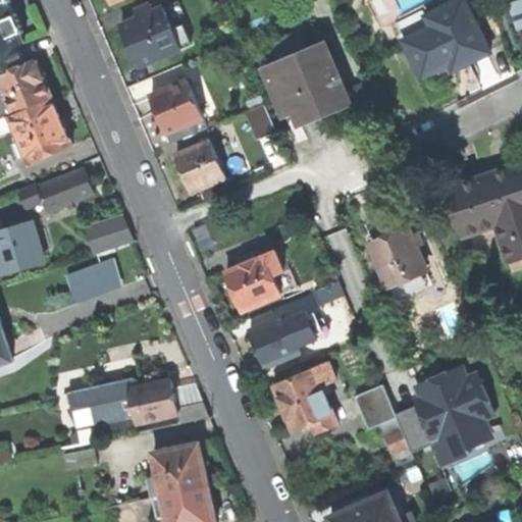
[(10,0),(0,0),(0,51),(19,44),(27,40),(15,13),(14,13),(11,6),(9,1),(10,0)]
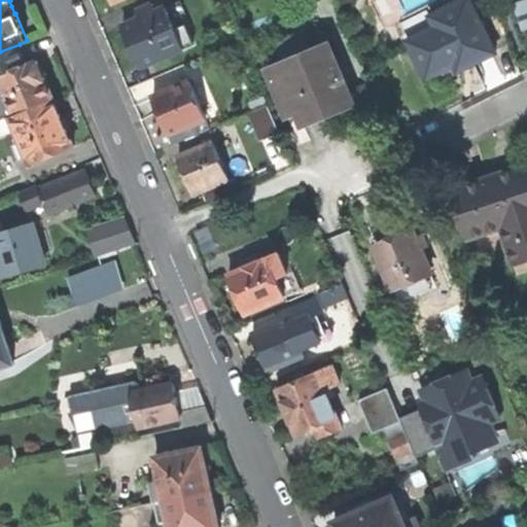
[(453,66),(457,73),(473,65),(497,54),(469,0),(465,0),(412,26),(417,37),(409,40),(427,78),(453,66)]
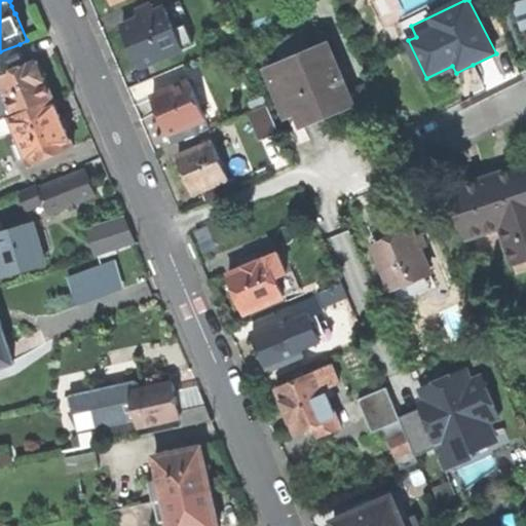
[(166,9),(124,27),(134,48),(142,69),(195,46),(188,26),(177,31),(166,9)]
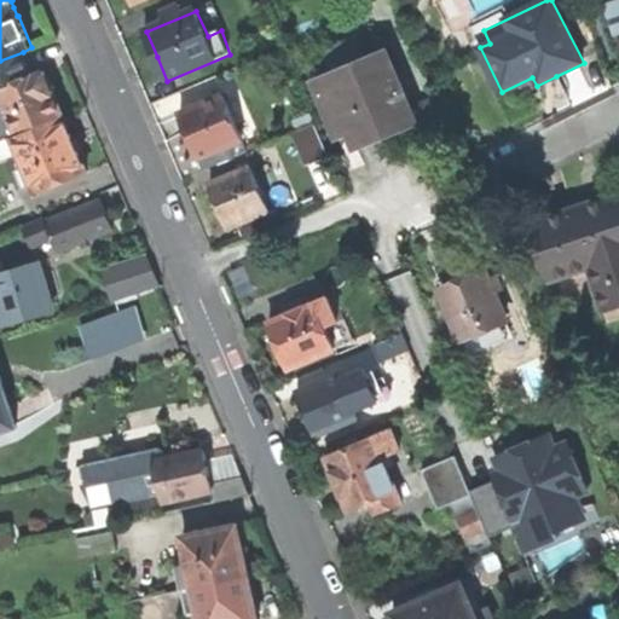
[(329,105),(345,143),(358,138),(363,149),(421,123),(391,53),(377,59),(369,40),(330,57),(339,76),(320,84),(329,105)]
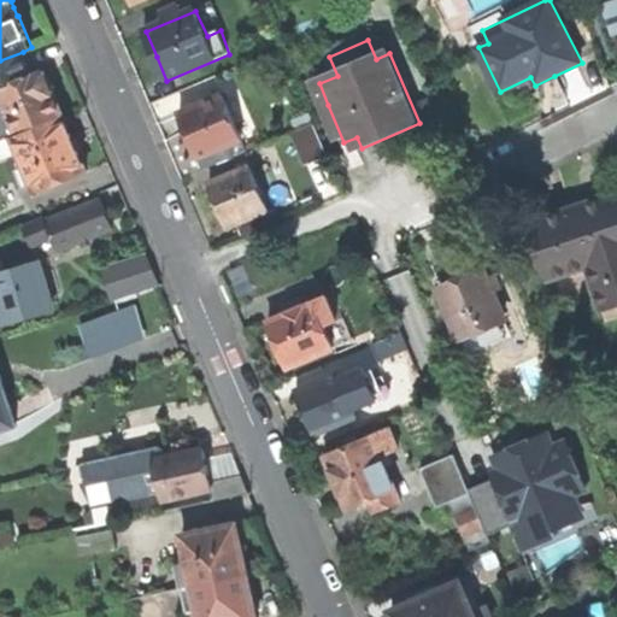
[(0,86),(31,74),(23,52),(0,60),(0,86)]
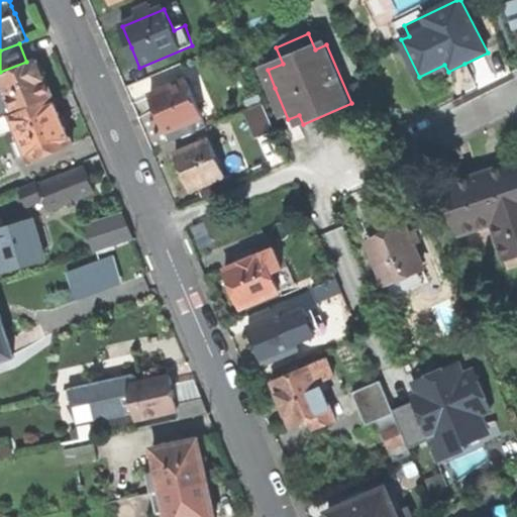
[(26,62),(0,72),(0,73),(4,84),(0,85),(0,116),(11,112),(53,95),(45,77),(36,57),(26,62)]
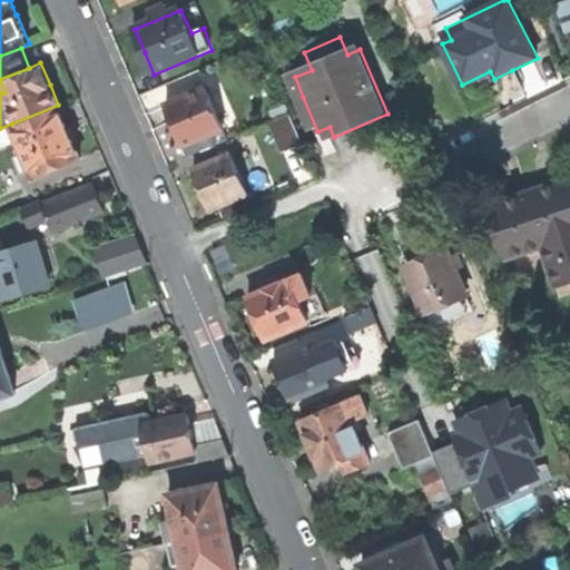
[(208,89),(167,106),(177,129),(189,157),(218,146),(215,136),(225,130),(208,89)]
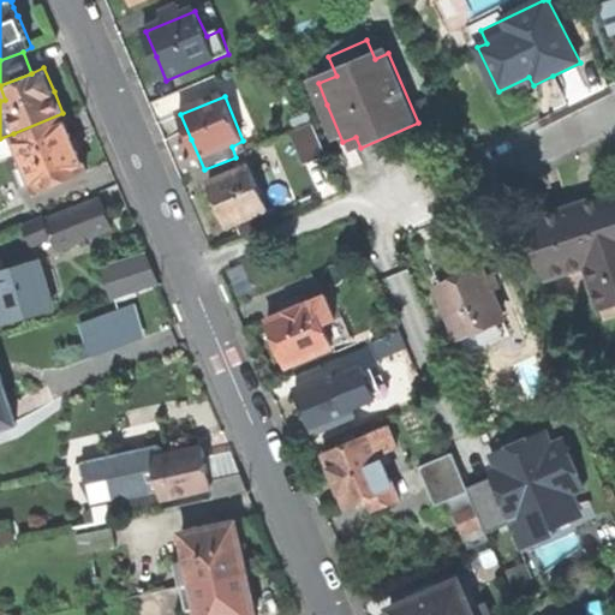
[(76,143),(63,113),(13,133),(19,149),(25,163),(17,167),(23,184),(34,180),(36,189),(87,168),(76,143)]
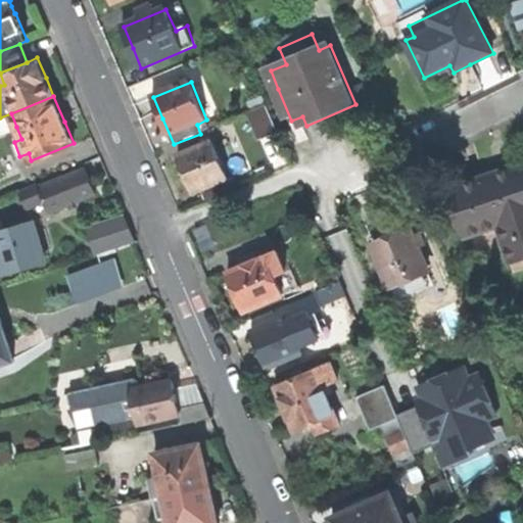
[(262,142),(280,135),(268,106),(249,113),(262,142)]
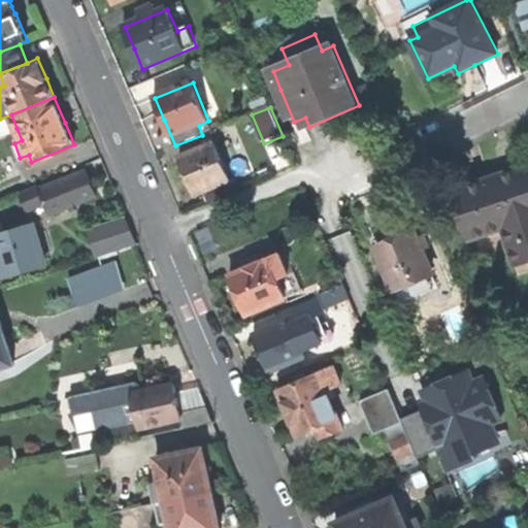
[(0,134),(17,128),(11,114),(0,119),(0,134)]
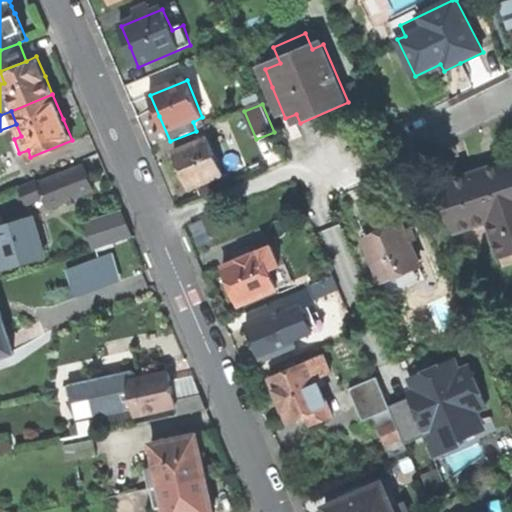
[(209,139),(174,153),(182,171),(191,190),(224,177),(209,139)]
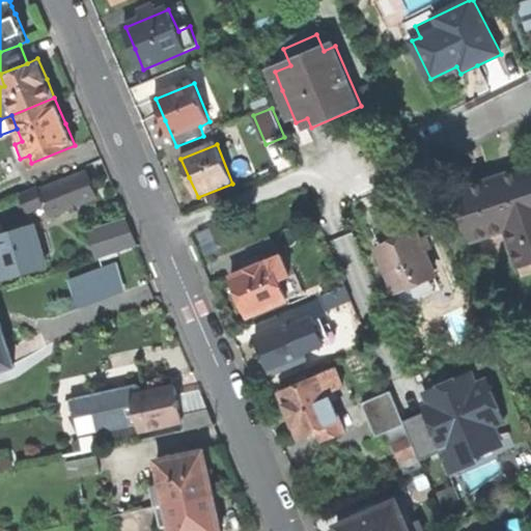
[(456,191),(474,244),(524,227),(530,251),(530,166),(500,177),(456,191)]
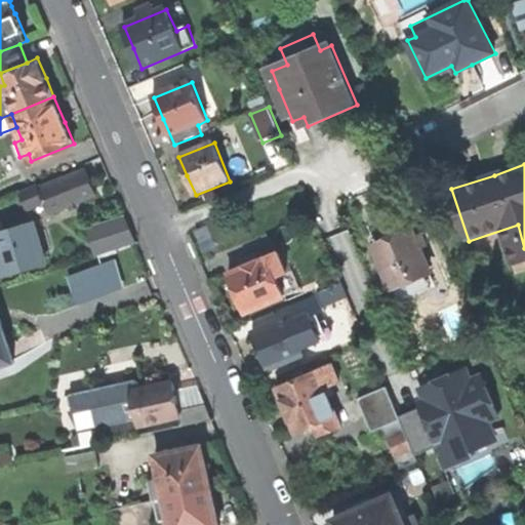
[(49,211),(95,193),(86,168),(40,186),(49,211)]
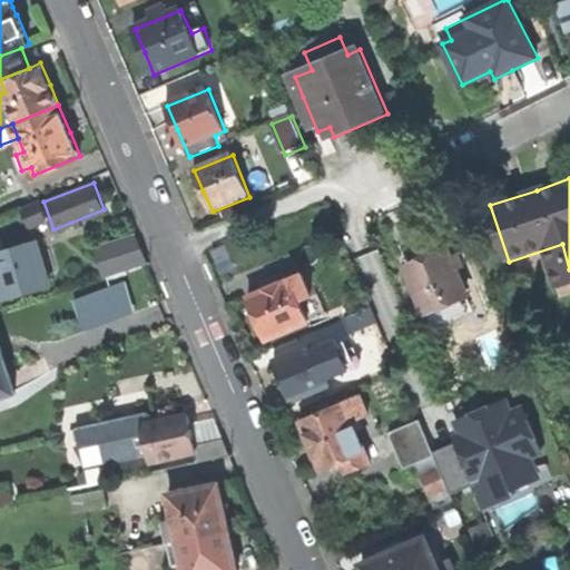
[(135,232),(110,239),(118,264),(102,269),(105,276),(148,263),(135,232)]
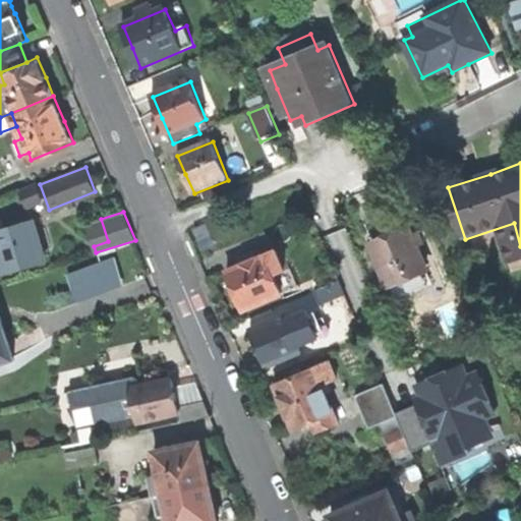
[(101,219),(87,224),(94,246),(108,241),(101,219)]
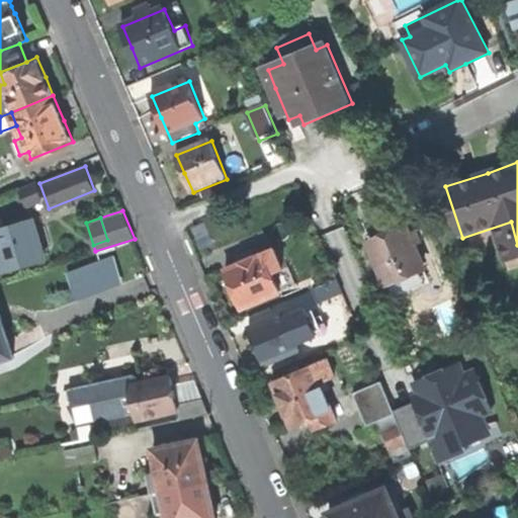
[(0,264),(4,264),(5,269),(45,257),(39,237),(33,219),(3,228),(0,220),(0,264)]
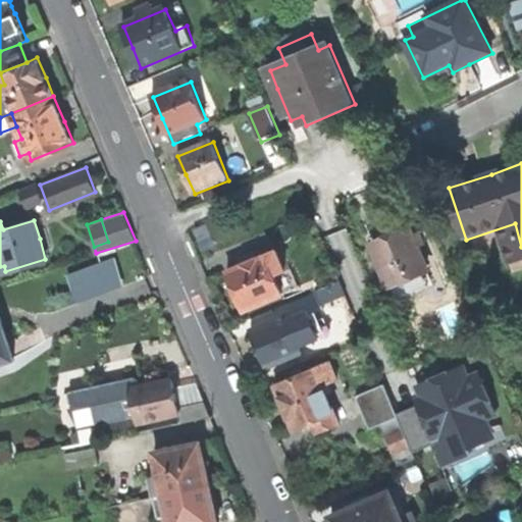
[(398,300),(429,285),(424,274),(430,272),(411,228),(390,238),(374,245),(398,300)]
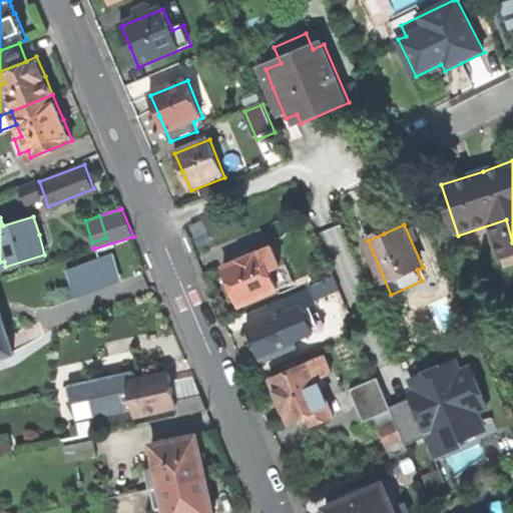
[(252,248),(237,255),(240,265),(225,271),(234,293),(240,308),(279,293),(272,274),(282,269),(274,247),(263,251),(264,253),(255,257),(252,248)]
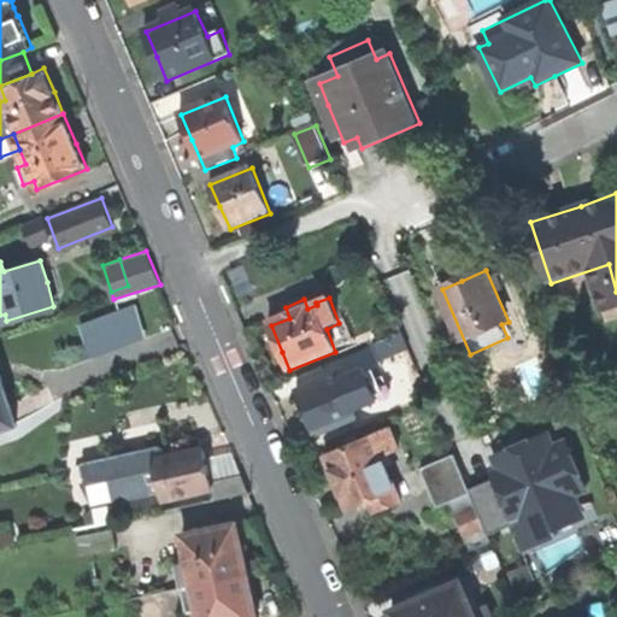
[(383,363),(411,351),(404,335),(377,346),(383,363)]
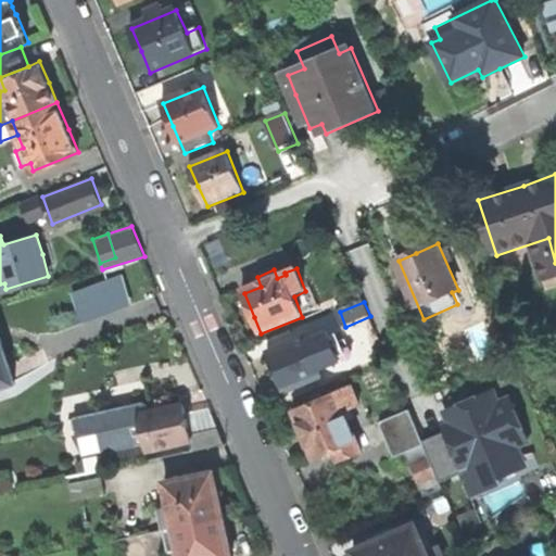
[(306,339),(270,353),(278,374),(286,391),(321,377),(319,371),(352,357),(346,342),(333,346),(329,336),(308,343),(306,339)]
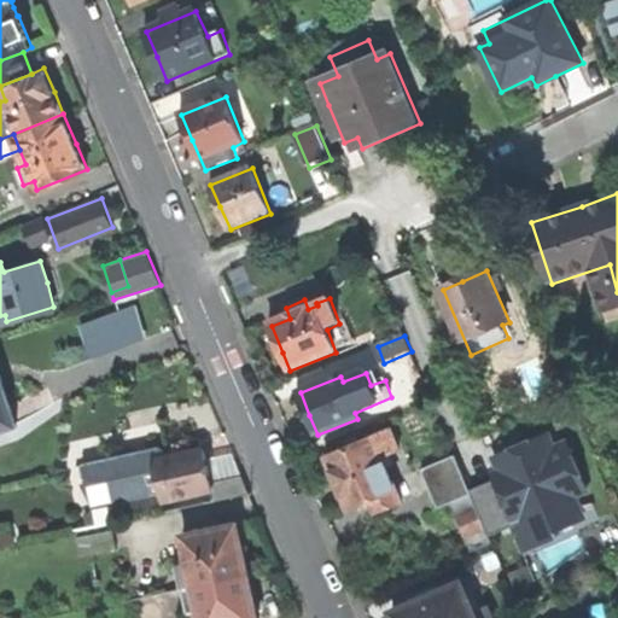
[(0,427),(16,423),(6,395),(0,375),(0,427)]
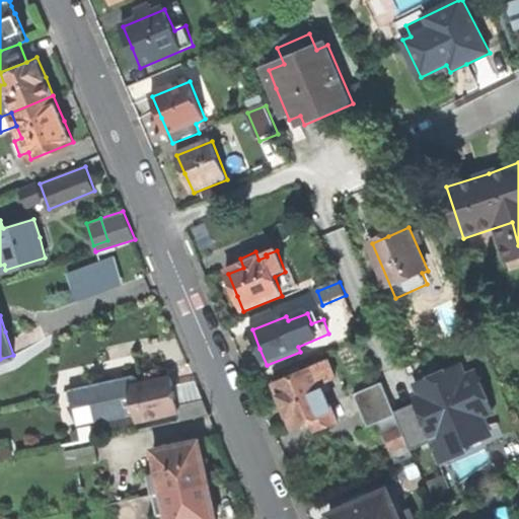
[(336,379),(329,364),(316,369),(315,368),(275,385),(284,405),(293,429),(313,422),(317,432),(339,422),(323,385),(336,379)]
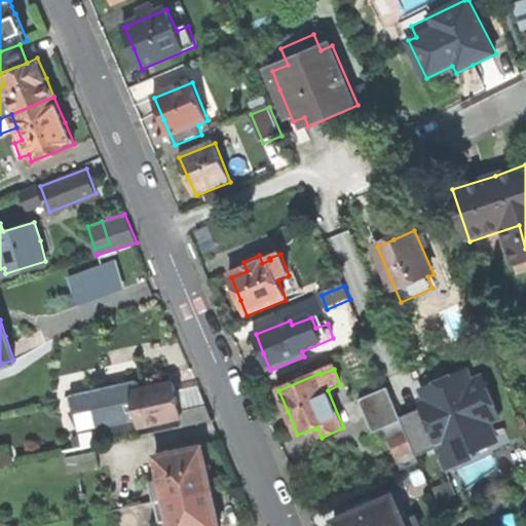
[(173,380),(121,391),(124,405),(130,404),(133,415),(139,414),(141,424),(148,422),(149,428),(156,427),(154,421),(181,415),(177,399),(173,380)]
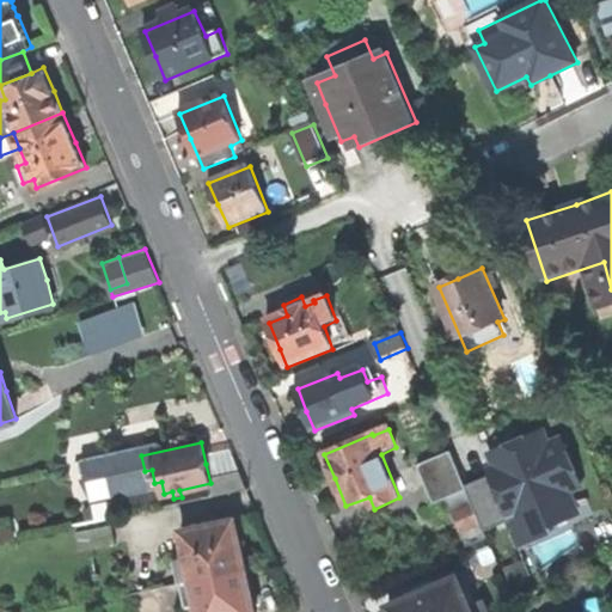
[(120,448),(84,457),(87,477),(124,470),(120,448)]
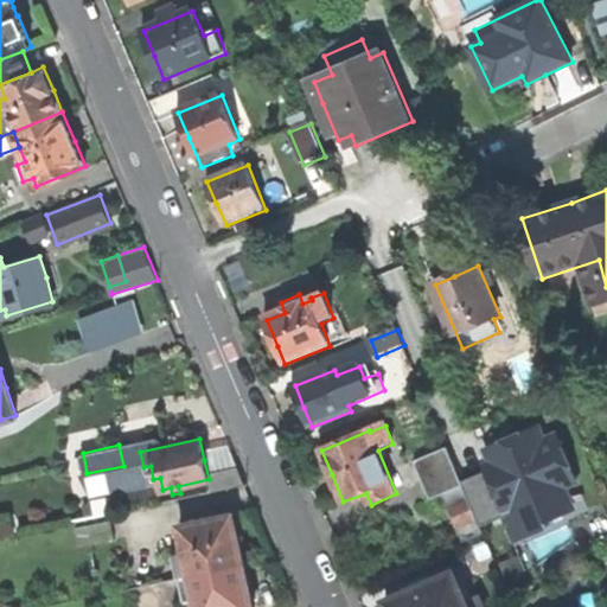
[(443,497),(465,487),(461,480),(448,449),(417,461),(434,502),(443,497)]
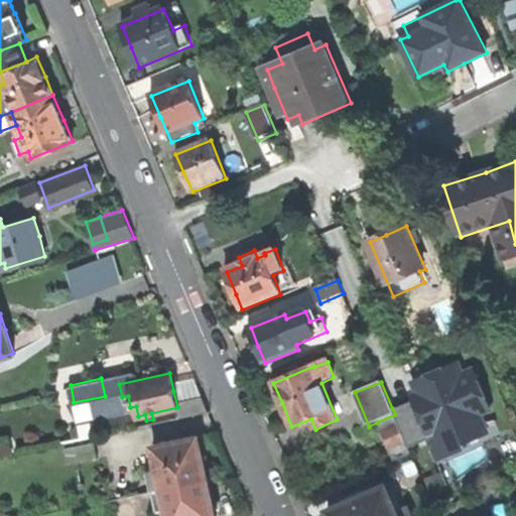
[(395,414),(407,443),(409,447),(433,436),(417,397),(392,408),(395,414)]
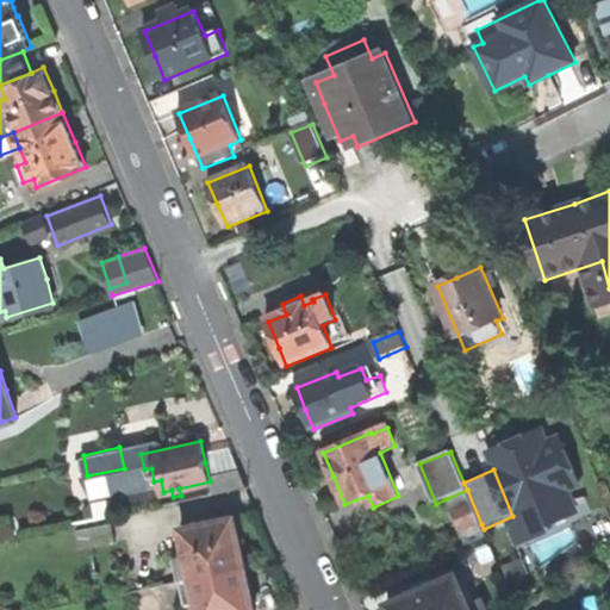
[(109,480),(89,484),(97,517),(116,514),(109,480)]
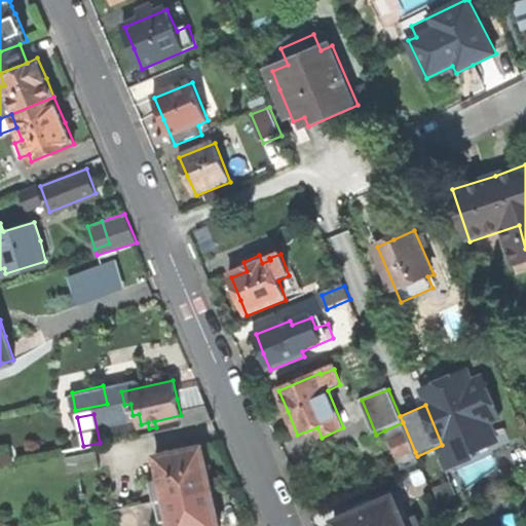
[(384,430),(397,460),(415,452),(403,422),(384,430)]
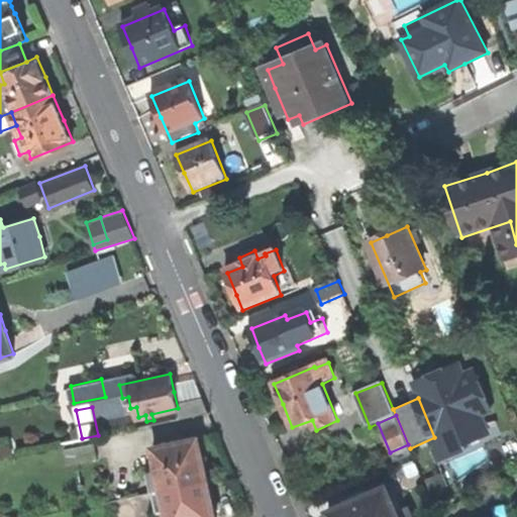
[(199,437),(154,446),(160,469),(149,471),(153,490),(208,478),(203,455),(199,437)]
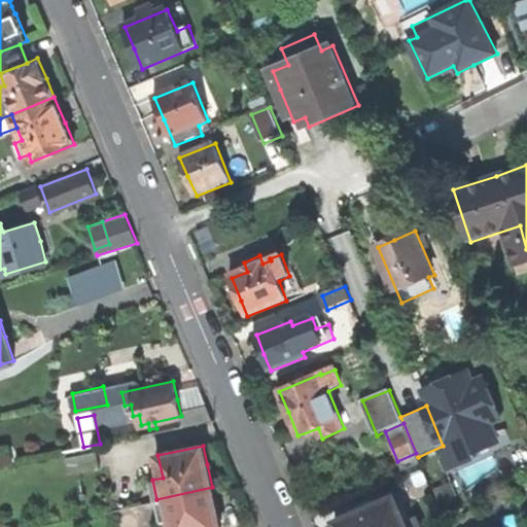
[(99,450),(67,457),(71,472),(102,466),(99,450)]
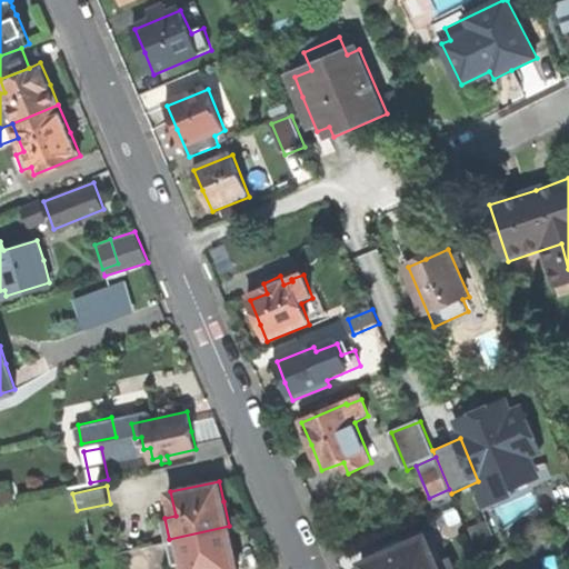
[(0,489),(0,503),(18,502),(17,489),(0,489)]
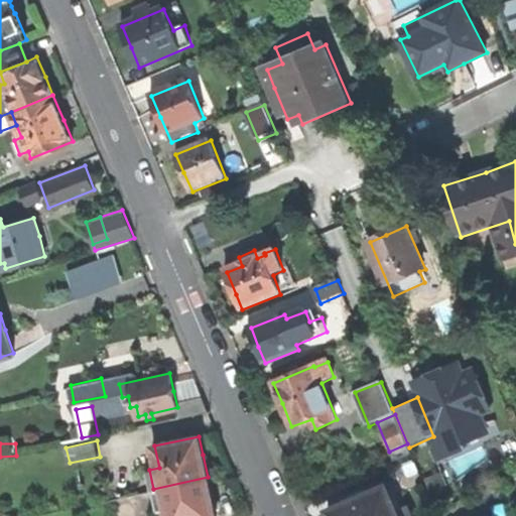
[(393,462),(411,454),(409,447),(407,443),(389,452),(393,462)]
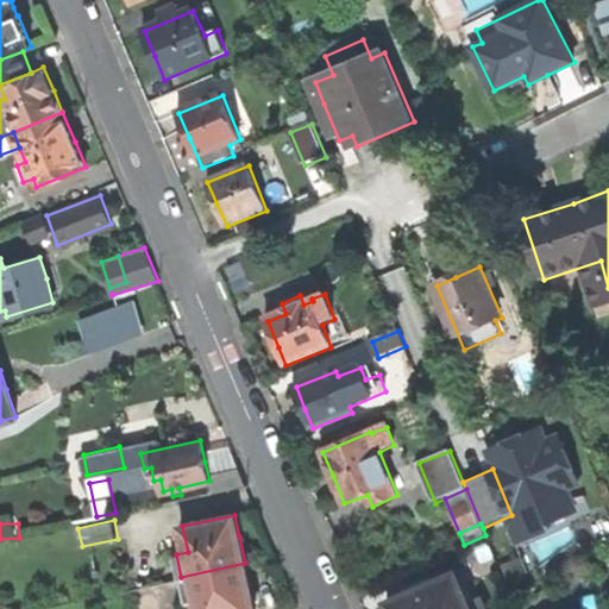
[(255,608),(251,586),(245,563),(181,577),(186,601),(198,598),(200,608),(255,608)]
